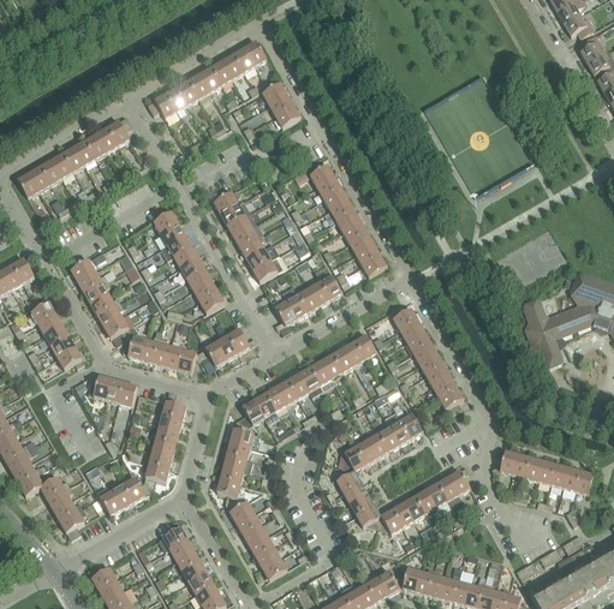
[(550,0),(558,12),(578,0),(550,0)]
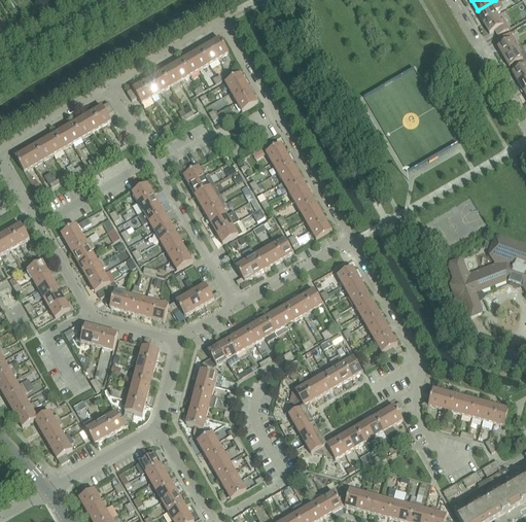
[(495,0),(478,10),(483,20),(496,11),(493,6),(500,2),(499,0),(495,0)]
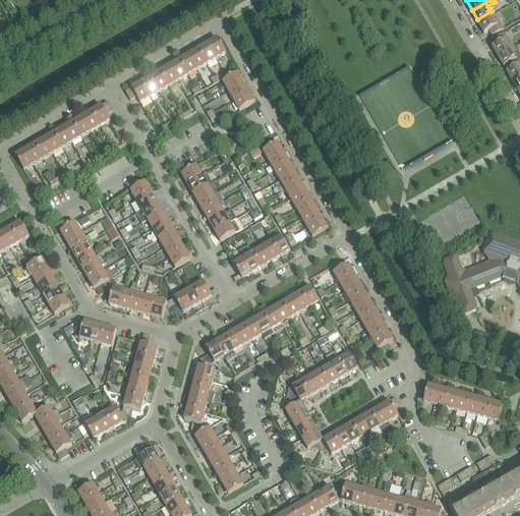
[(488,26),(492,32),(502,25),(496,15),(494,16),(490,11),(477,19),(483,30),(488,26)]
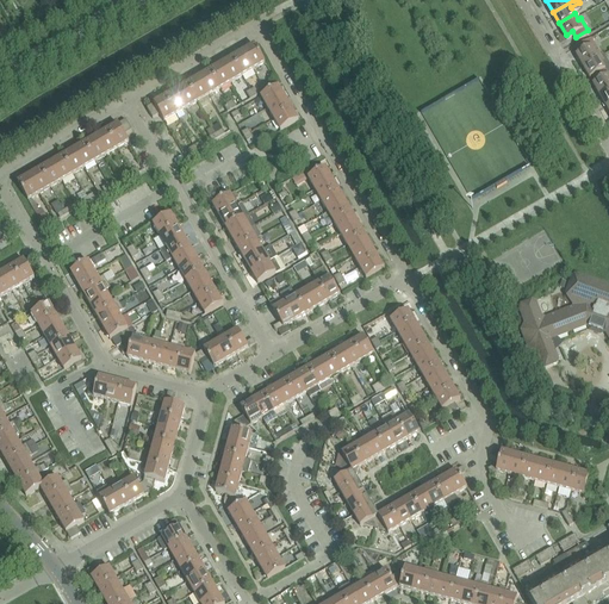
[(582,62),(597,53),(601,51),(590,33),(575,42),(578,48),(575,50),(582,62)]
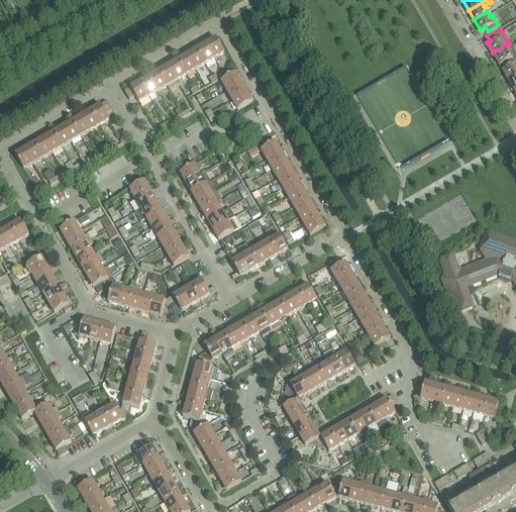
[(215,34),(205,39),(214,55),(223,49),(215,34)]
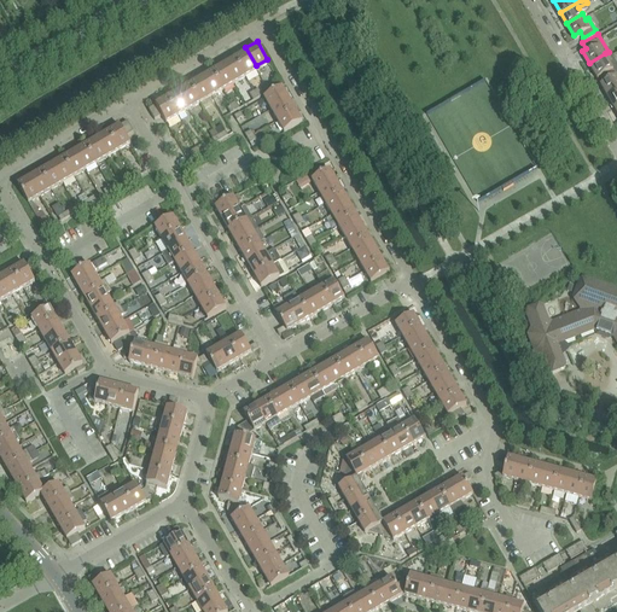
[(244,73),(256,65),(245,47),(234,54),(244,73)]
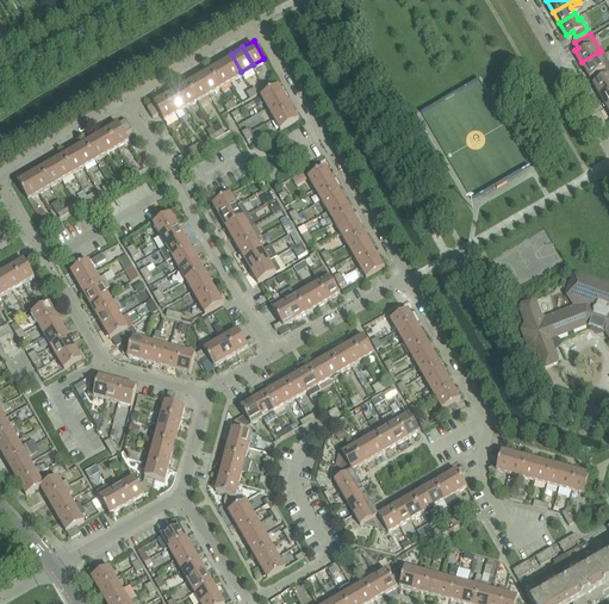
[(608,60),(603,50),(601,51),(597,53),(582,62),(589,74),(592,72),(595,78),(608,70),(608,69),(608,60)]
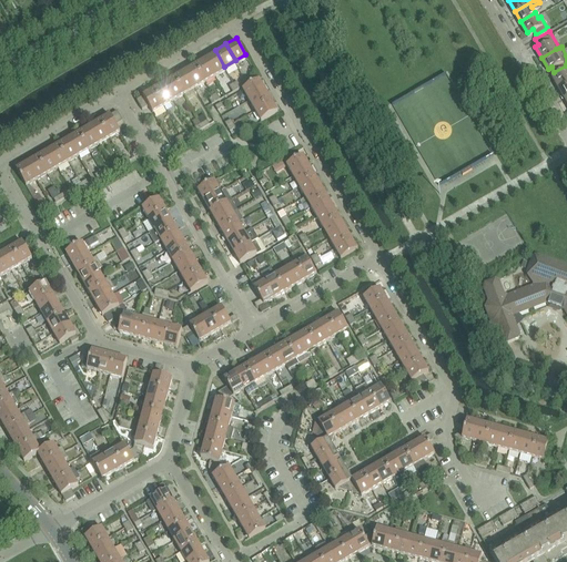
[(214,72),(224,67),(215,50),(204,55),(214,72)]
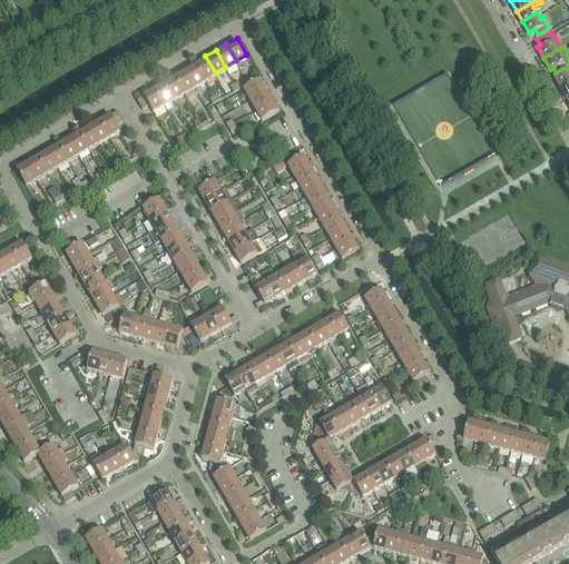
[(205,78),(215,72),(205,56),(195,62),(205,78)]
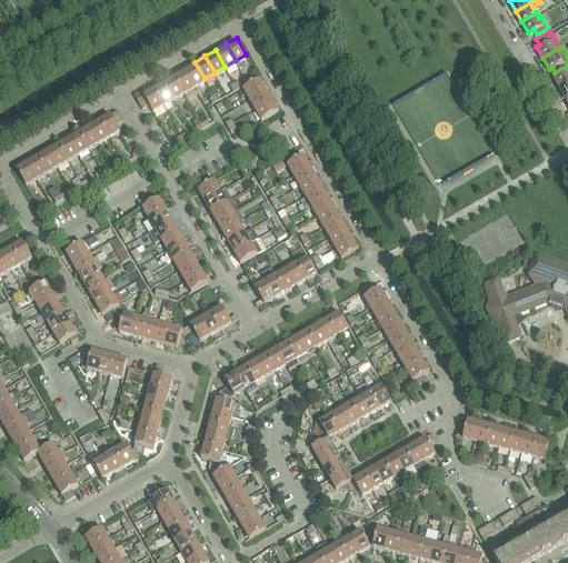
[(193,84),(205,78),(195,62),(185,68),(193,84)]
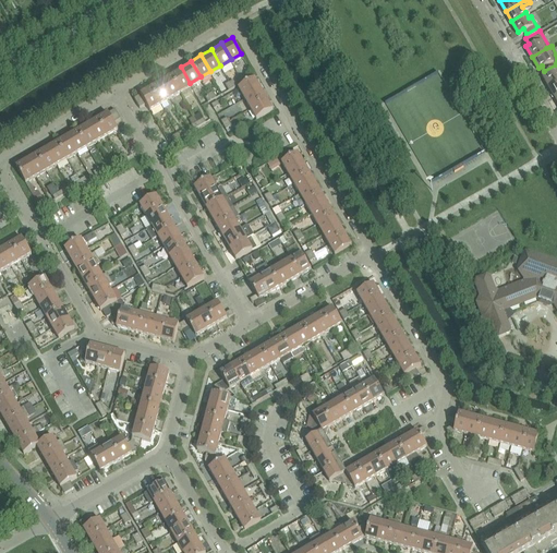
[(556,67),(556,64),(544,71),(541,72),(547,83),(556,76),(556,67)]
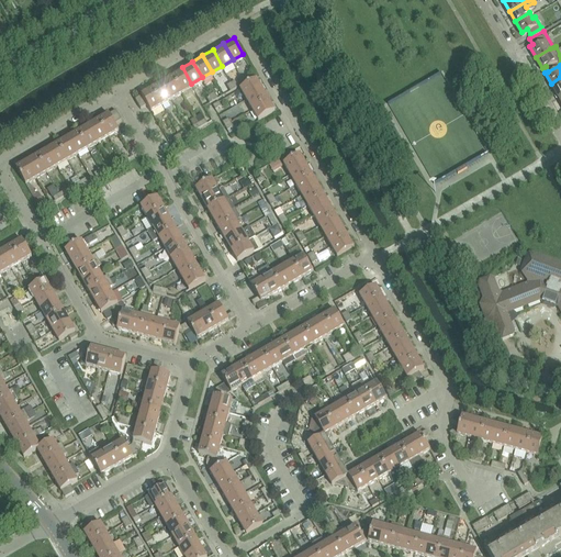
[(181,89),(191,84),(182,67),(171,73),(181,89)]
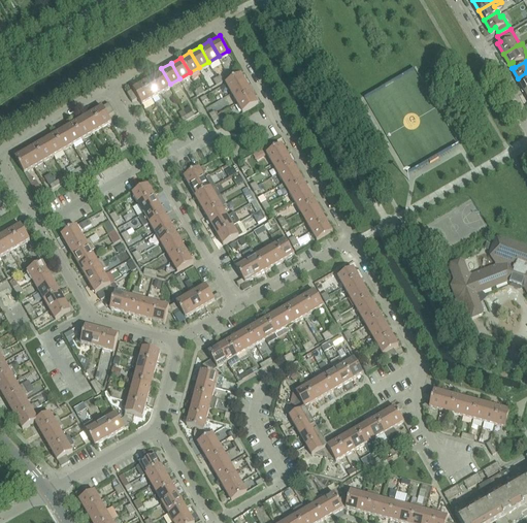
[(161,90),(170,84),(161,68),(152,74),(161,90)]
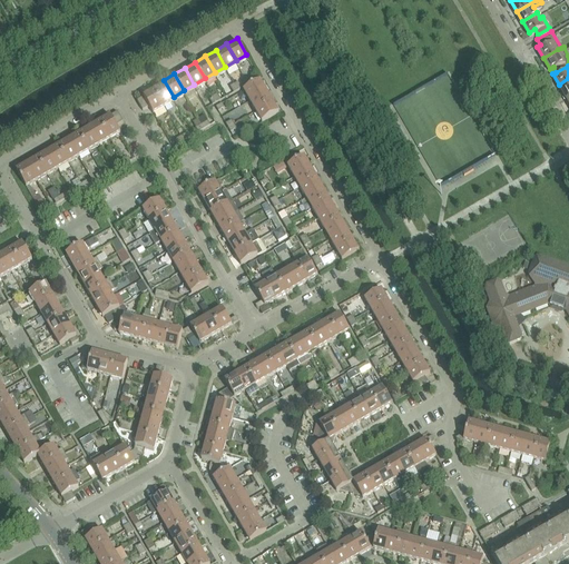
[(260,76),(243,86),(248,97),(266,87),(260,76)]
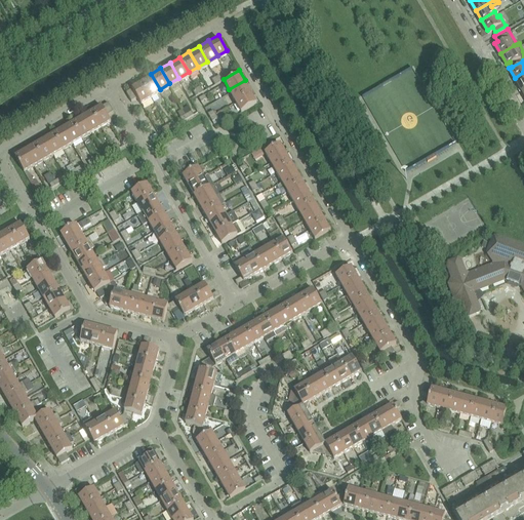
[(521,87),(523,85),(523,72),(515,78),(521,87)]
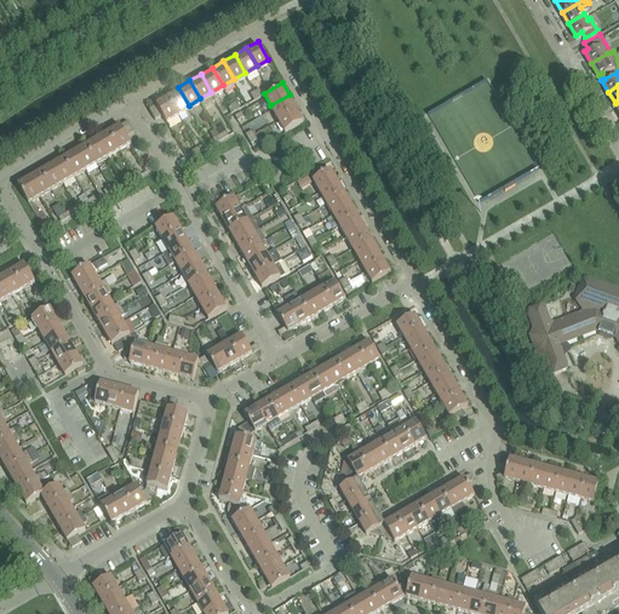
[(177,112),(189,105),(178,87),(167,93),(177,112)]
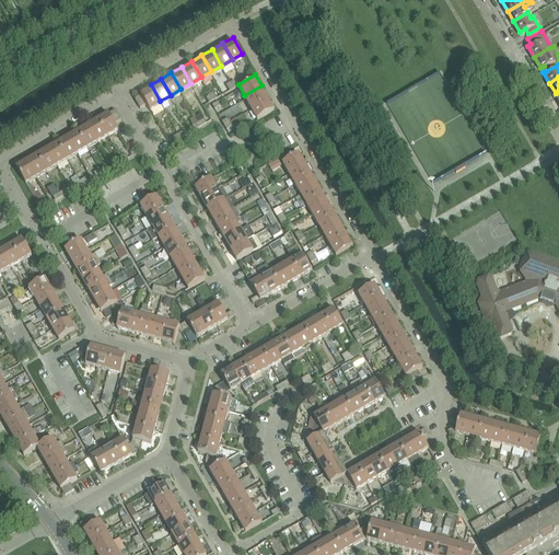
[(146,101),(150,107),(160,101),(151,84),(134,94),(139,104),(146,101)]
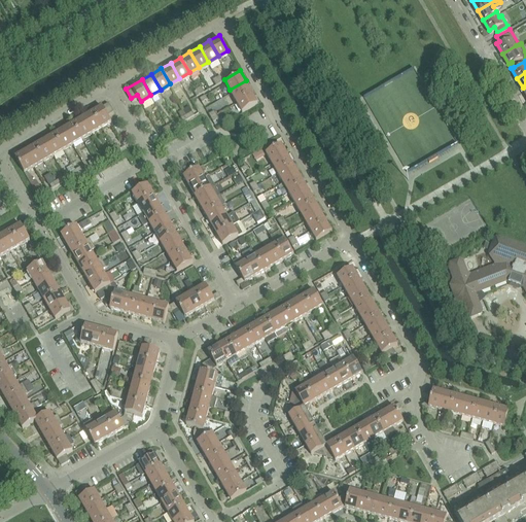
[(230,90),(236,99),(251,90),(246,80),(230,90)]
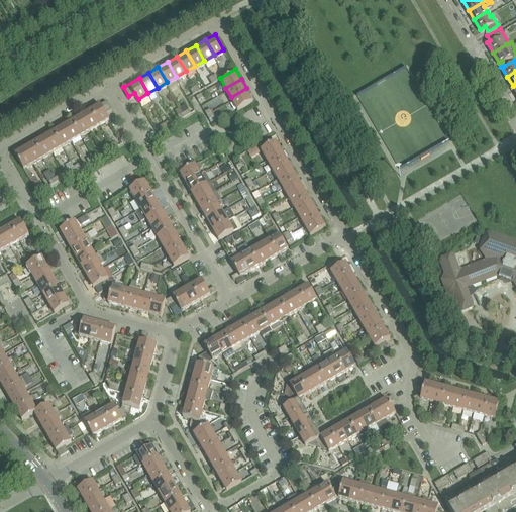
[(246,88),(231,97),(236,107),(252,98),(246,88)]
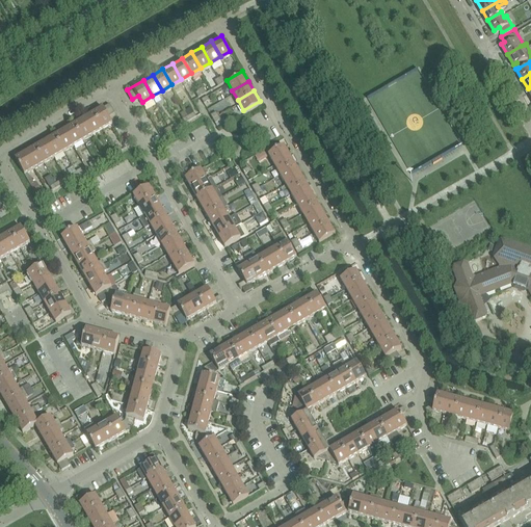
[(93,109),(102,125),(111,120),(108,113),(114,109),(109,100),(93,109)]
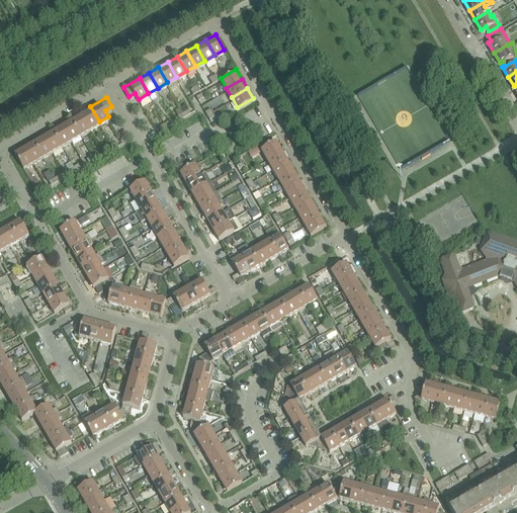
[(89,127),(99,121),(90,106),(81,112),(89,127)]
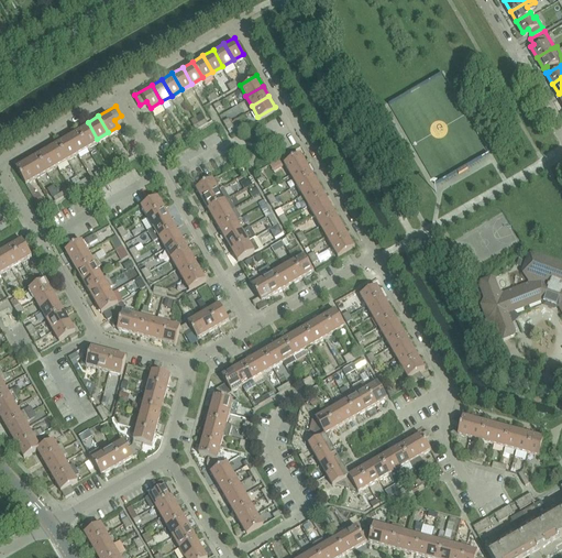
[(87,144),(97,139),(88,122),(77,128),(87,144)]
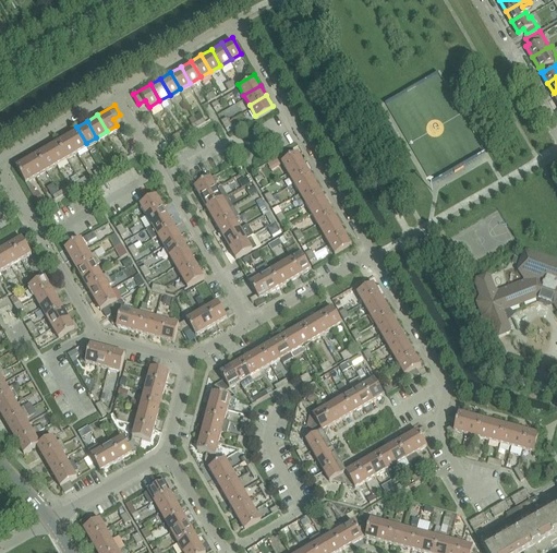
[(76,149),(86,143),(76,127),(67,133),(76,149)]
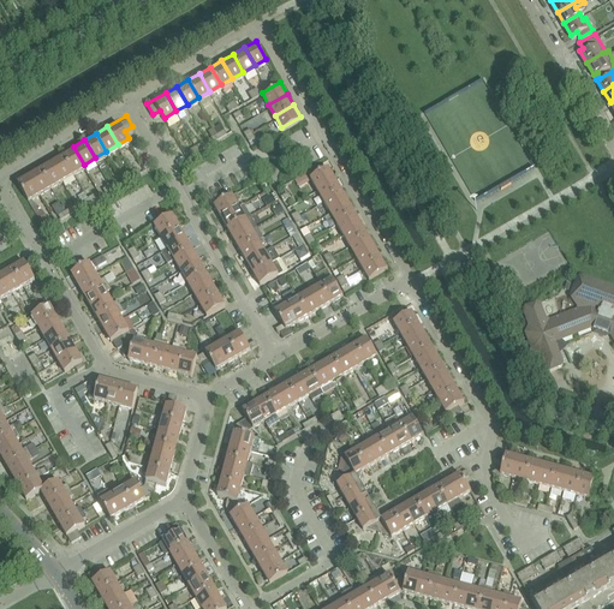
[(72,171),(84,165),(73,147),(63,153),(72,171)]
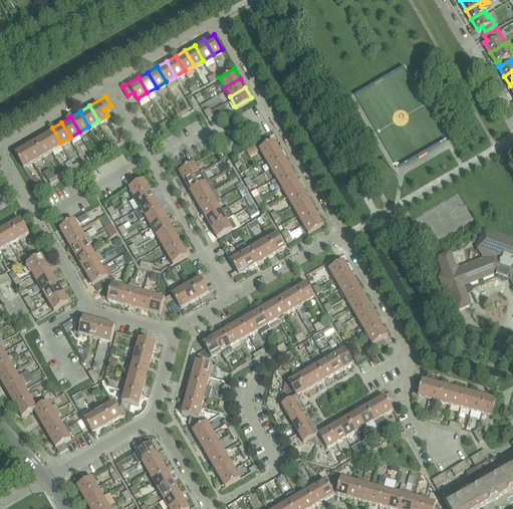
[(51,148),(60,143),(52,128),(42,134),(51,148)]
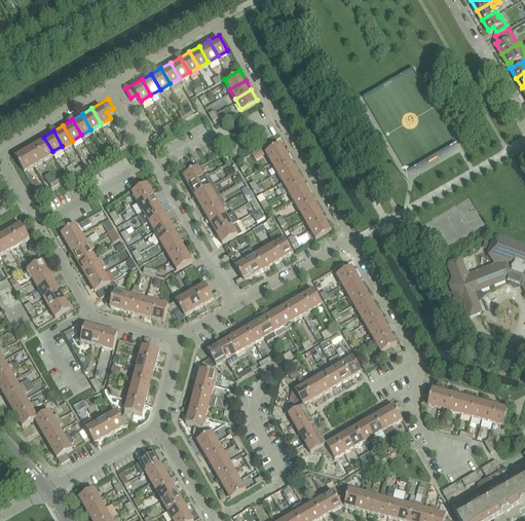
[(43,157),(52,151),(43,137),(34,142),(43,157)]
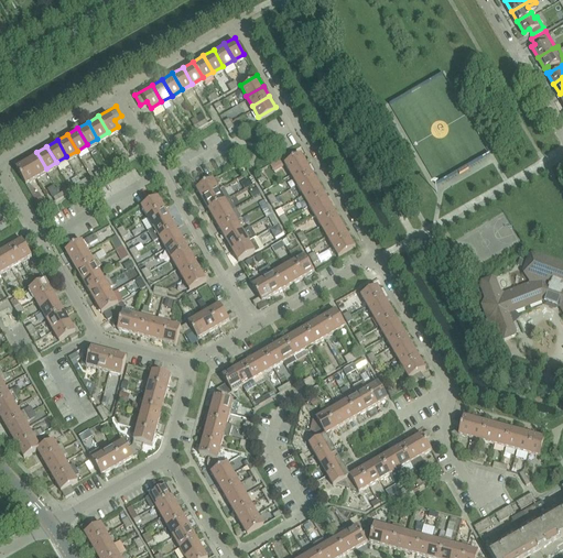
[(306,161),(301,151),(295,153),(292,148),(280,154),(290,171),(306,161)]
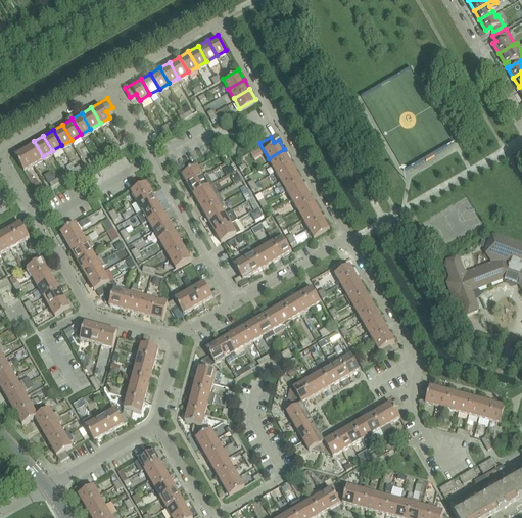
[(33,161),(43,156),(34,141),(25,146),(33,161)]
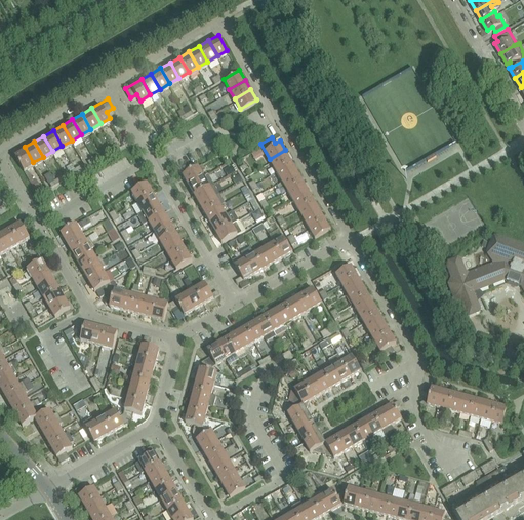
[(33,162),(25,147),(14,153),(24,168),(33,162)]
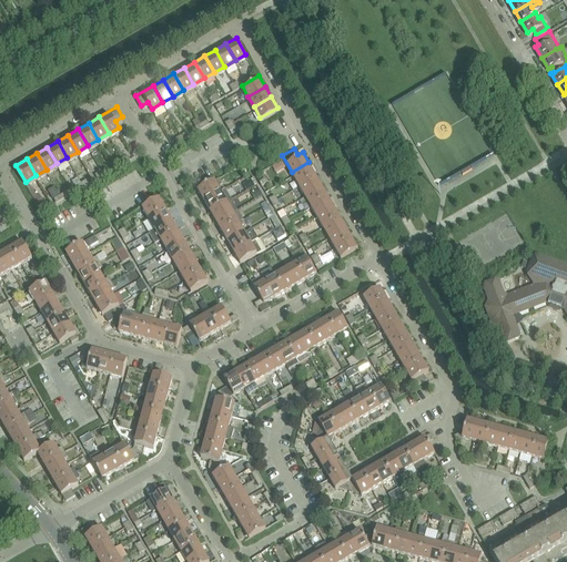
[(309,162),(292,172),(297,182),(314,173),(309,162)]
